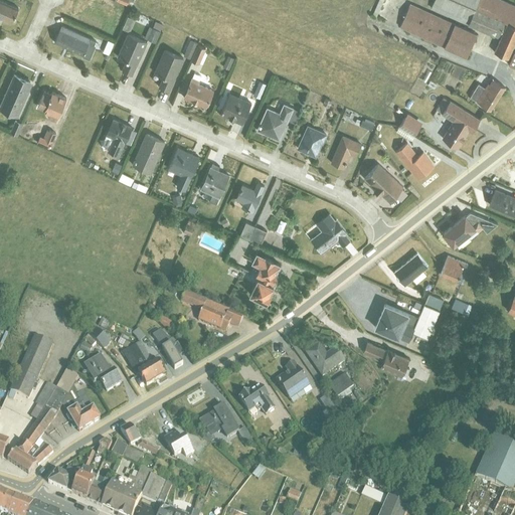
[(0,0),(0,16),(12,22),(15,17),(17,13),(16,13),(19,8),(0,0)]
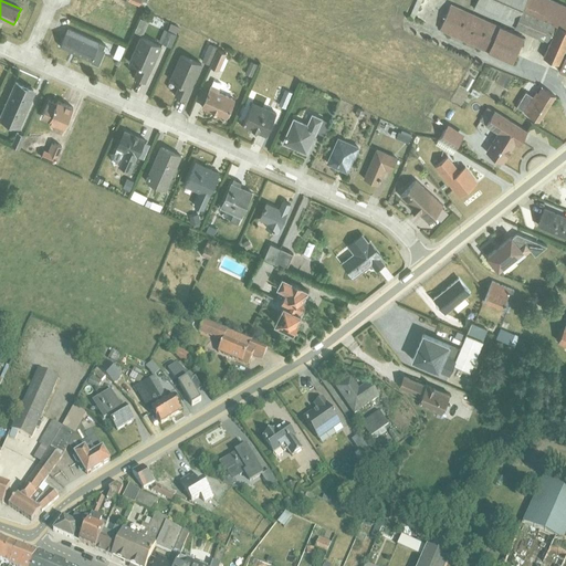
[(416,0),(410,16),(415,17),(421,0),(416,0)]
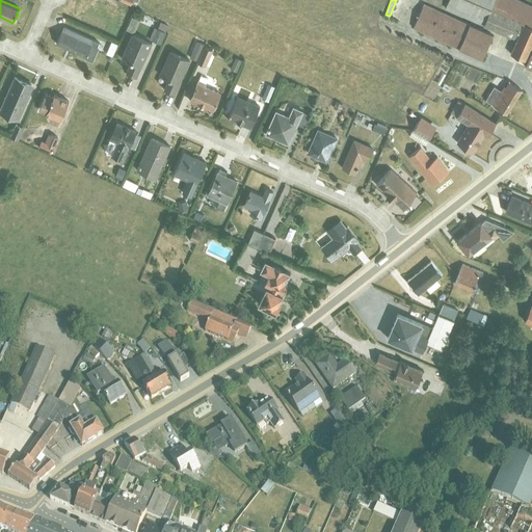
[(485,26),(496,0),(448,0),(445,8),(485,26)]
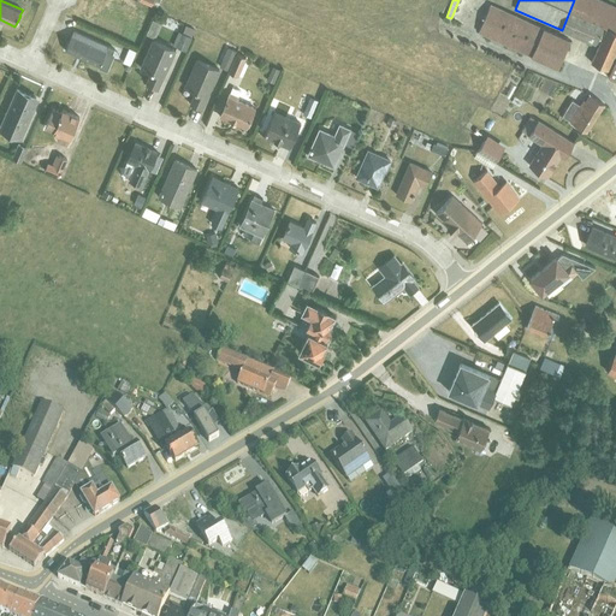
[(602,0),(574,0),(562,30),(578,36),(598,46),(591,61),(602,66),(598,73),(615,81),(615,63),(611,71),(609,69),(615,51),(615,6),(602,0)]
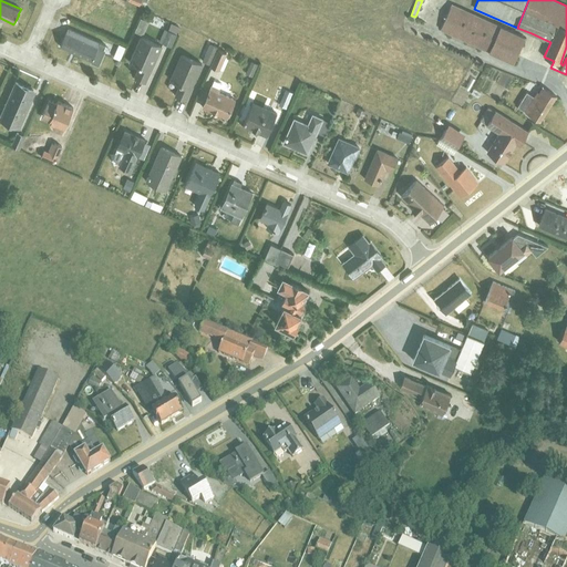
[(452,3),(440,29),(502,58),(514,63),(524,40),(525,37),(473,12),(452,3)]
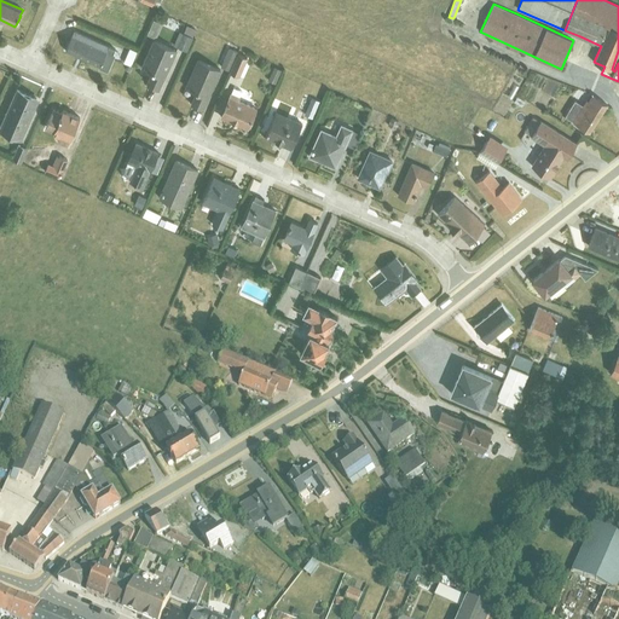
[(154,18),(148,33),(156,38),(163,22),(154,18)]
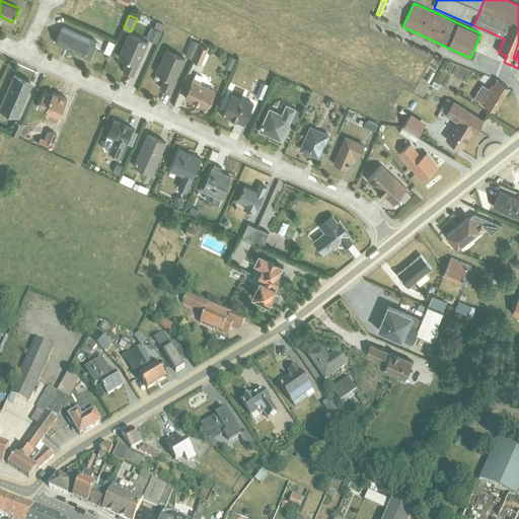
[(151,25),(146,36),(149,39),(157,43),(162,30),(161,30),(164,24),(157,21),(154,27),(151,25)]
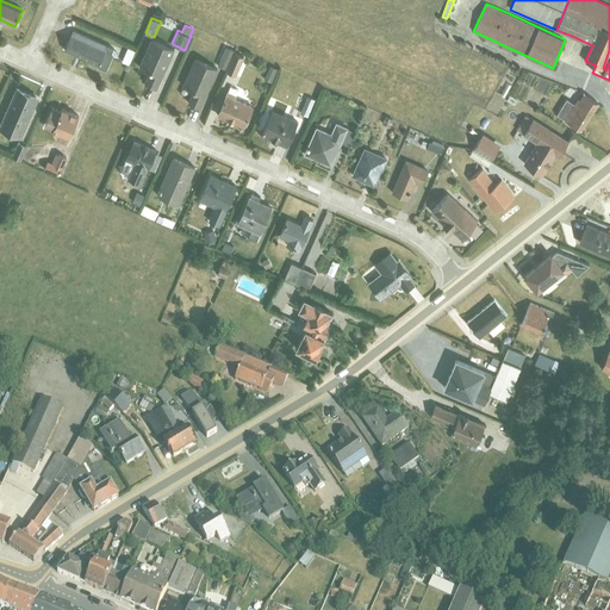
[(74,29),(64,49),(98,63),(105,67),(110,58),(112,53),(114,47),(74,29)]
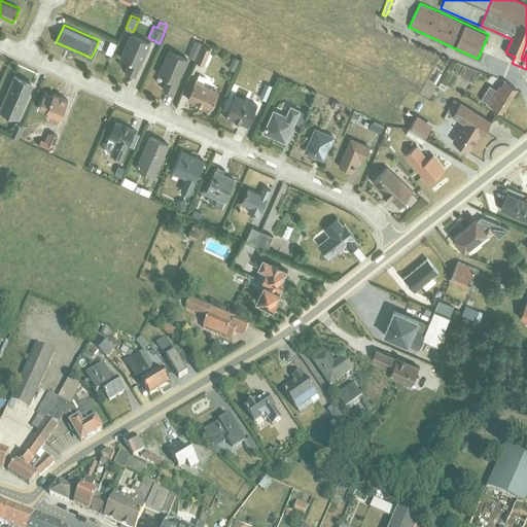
[(131,33),(120,57),(130,62),(126,71),(135,76),(150,41),(131,33)]
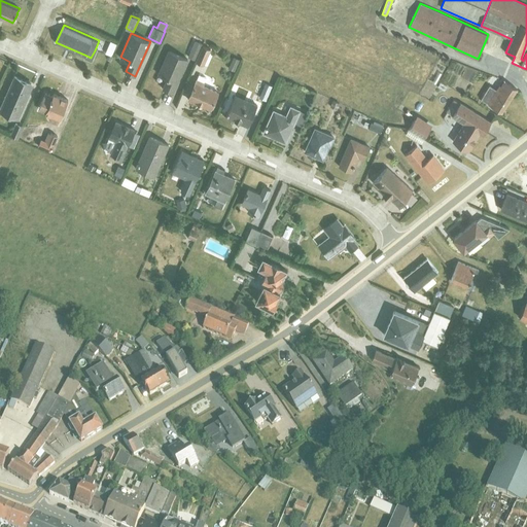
[(197,38),(188,56),(196,60),(203,45),(204,41),(204,40),(197,37),(197,38)]
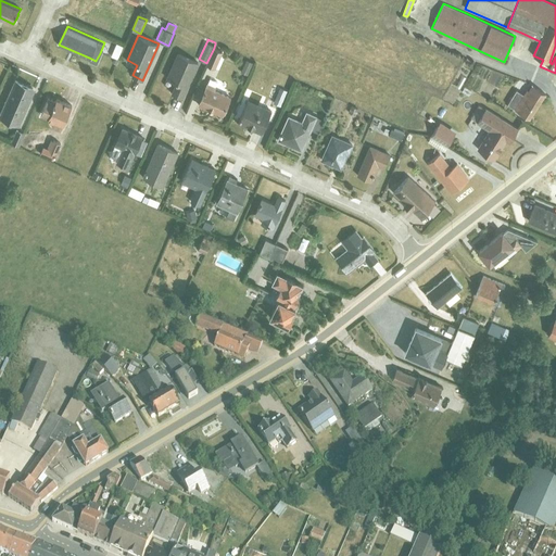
[(117,41),(112,54),(118,57),(124,45),(117,41)]
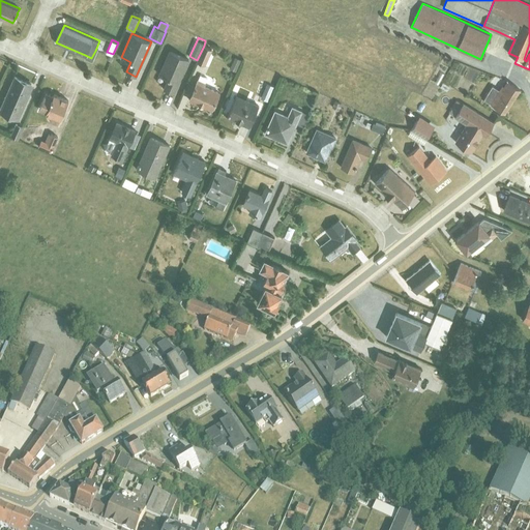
[(85,55),(84,57),(92,60),(98,46),(97,46),(91,58),(85,55)]
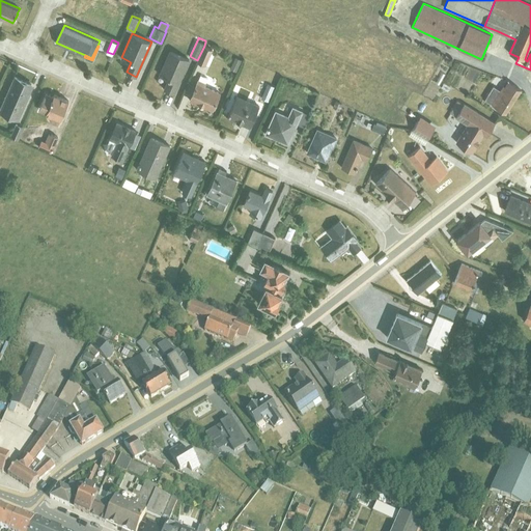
[(197,60),(197,61),(205,65),(213,49),(204,46),(197,60)]
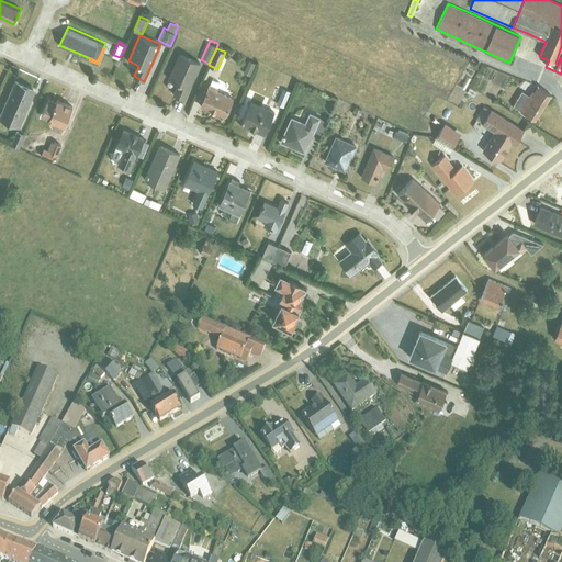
[(180,53),(168,79),(179,83),(173,94),(184,99),(201,63),(180,53)]
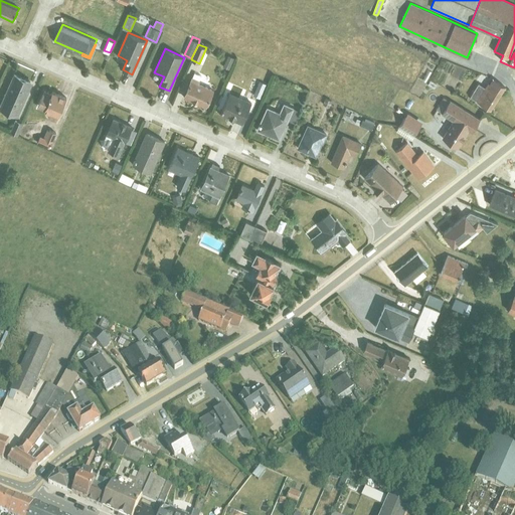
[(228,54),(223,66),(229,68),(234,57),(228,54)]
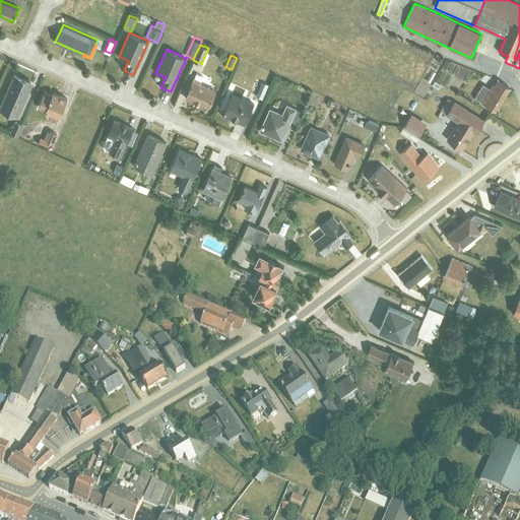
[(197,73),(186,98),(208,107),(215,89),(201,82),(203,76),(197,73)]
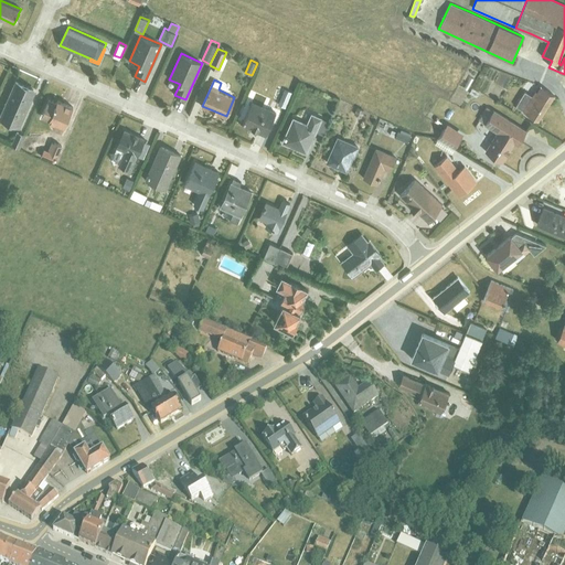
[(28,104),(34,89),(16,81),(0,116),(0,118),(20,127),(29,105),(28,104)]
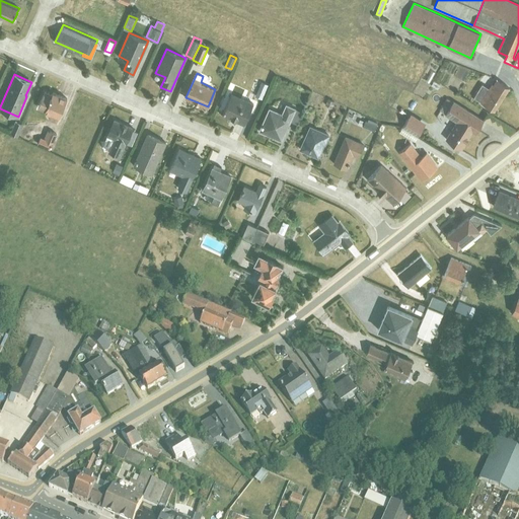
[(483,83),(473,97),(495,110),(509,87),(497,79),(494,83),(492,82),(489,87),(483,83)]
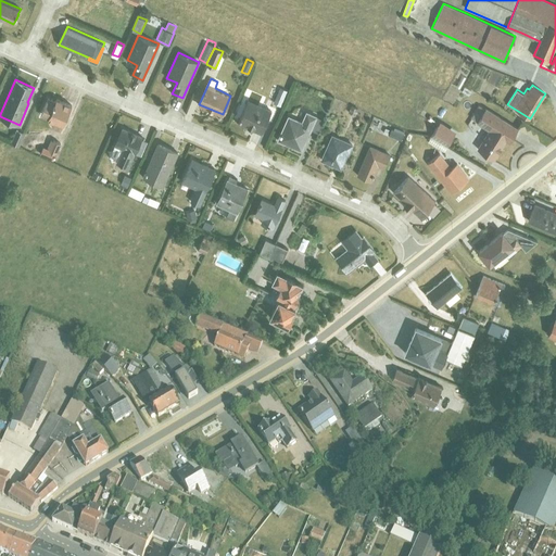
[(27,102),(28,103),(36,88),(34,87),(34,88),(27,102)]
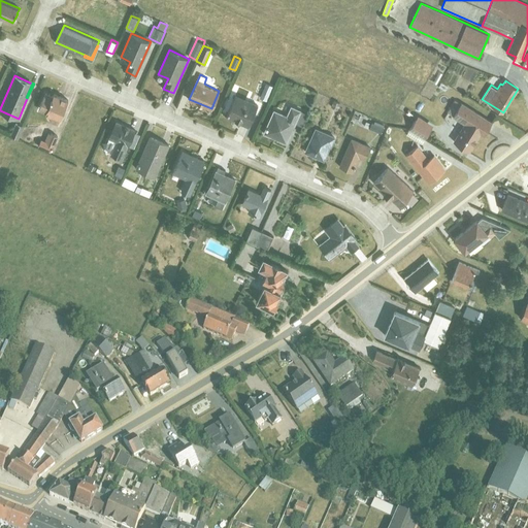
[(266,83),(260,97),(267,100),(274,86),(266,83)]
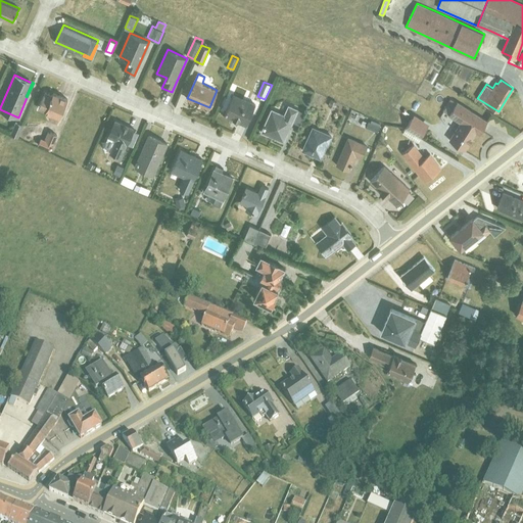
[(45,91),(38,108),(50,113),(48,119),(57,123),(67,98),(53,92),(53,94),(45,91)]
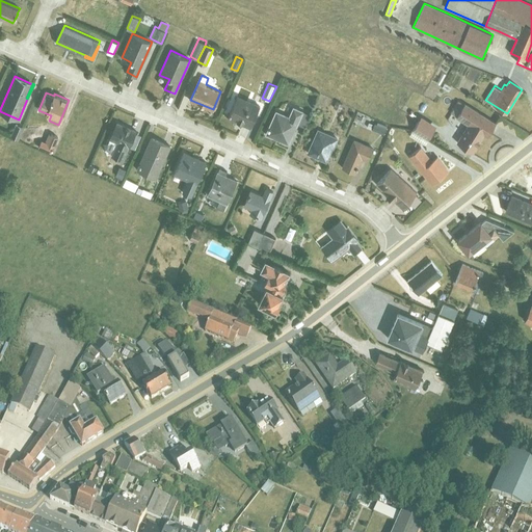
[(238,95),(228,116),(250,127),(261,105),(238,95)]
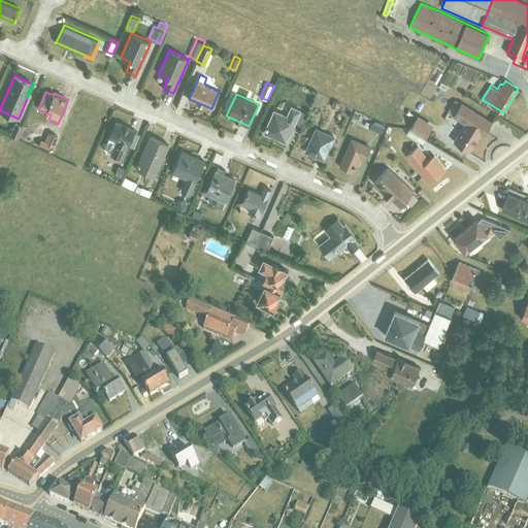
[(455,99),(448,111),(454,114),(453,116),(464,124),(454,140),(469,151),(481,132),(485,134),(492,123),(455,99)]
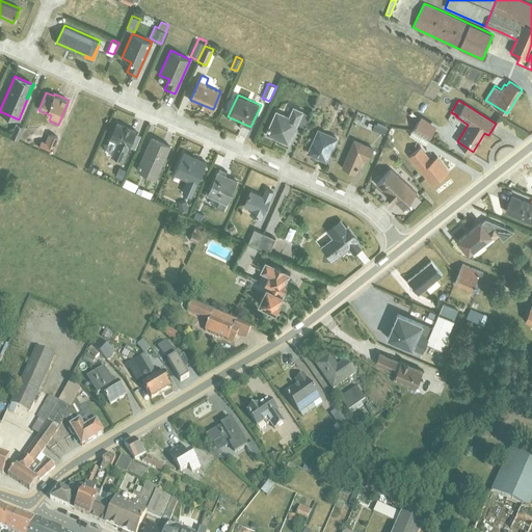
[(336,101),(334,107),(341,109),(343,104),(336,101)]
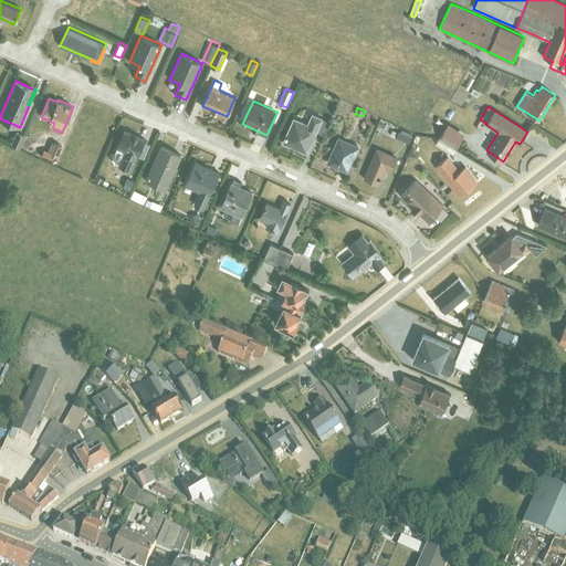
[(317,130),(323,117),(323,116),(312,112),(307,122),(294,116),(283,142),(307,153),(317,130)]
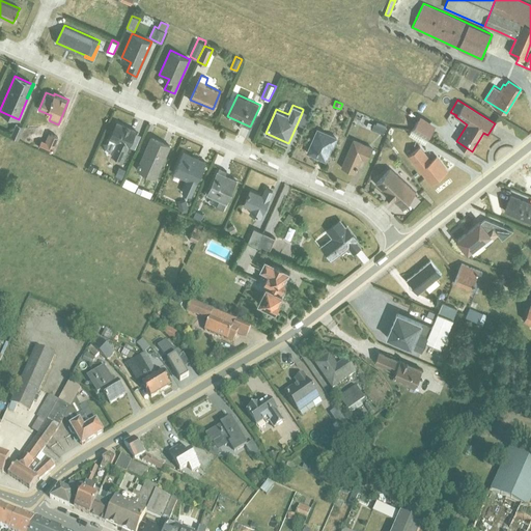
[(303,110),(298,122),(304,126),(309,113),(303,110)]
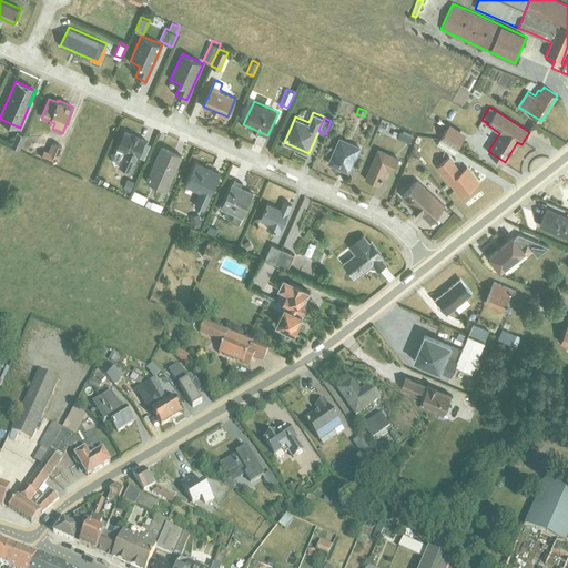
[(440,138),(457,149),(466,134),(450,123),(440,138)]
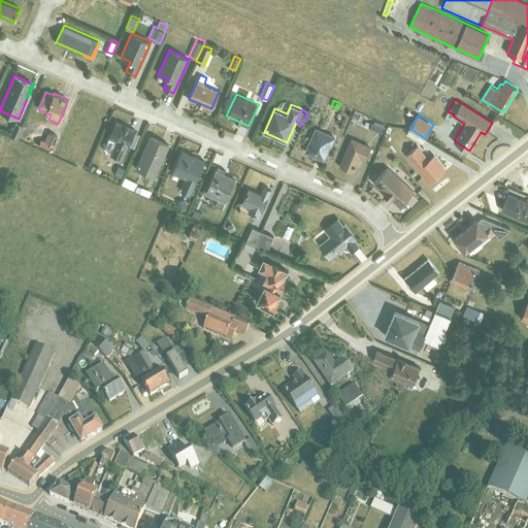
[(372,121),(369,128),(381,133),(385,125),(374,120),(373,122),(372,121)]
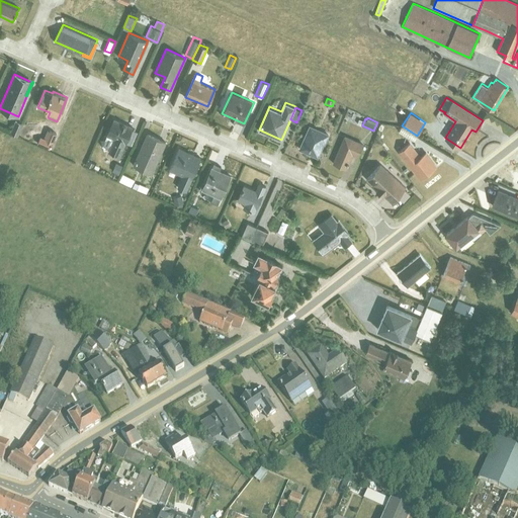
[(126,142),(132,128),(133,126),(114,118),(102,146),(109,148),(108,151),(120,156),(125,143),(126,142)]
